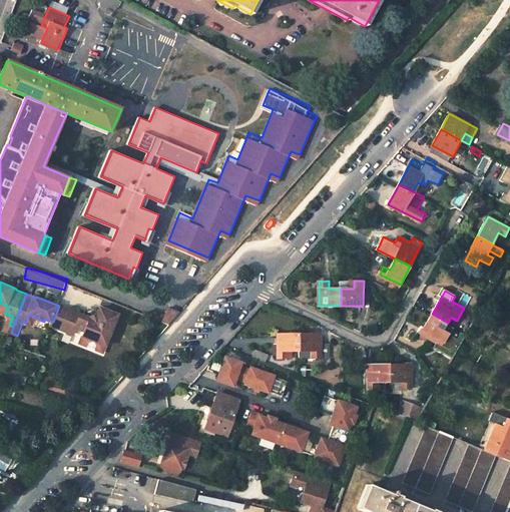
[(82,342),(104,351),(120,314),(102,307),(100,314),(98,313),(93,315),(93,317),(59,306),(54,320),(67,326),(66,330),(75,333),(78,327),(87,331),(82,342)]
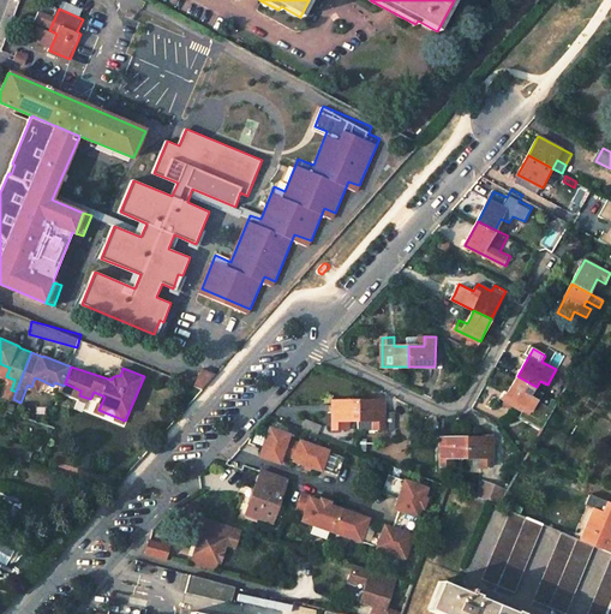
[(112,377),(118,375),(120,376),(117,367),(107,369),(112,380),(112,377)]
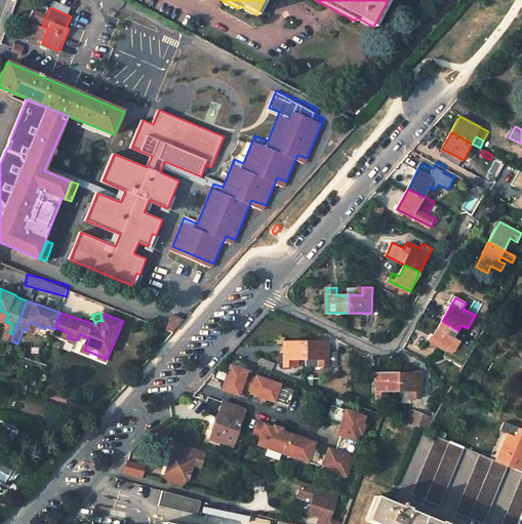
[(177,315),(168,329),(175,332),(184,321),(185,319),(177,315)]
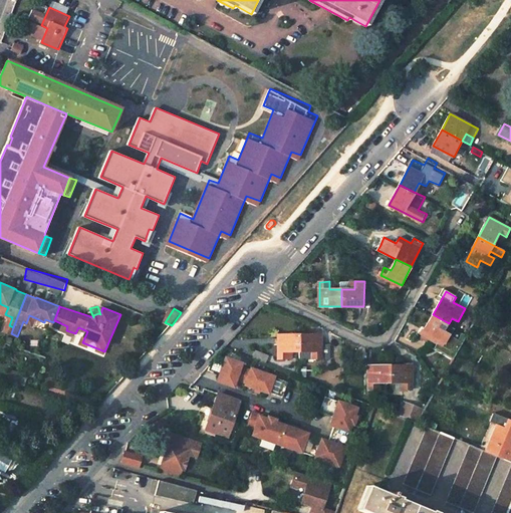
[(454,326),(449,323),(433,314),(423,333),(458,353),(465,341),(458,337),(450,332),(454,326)]
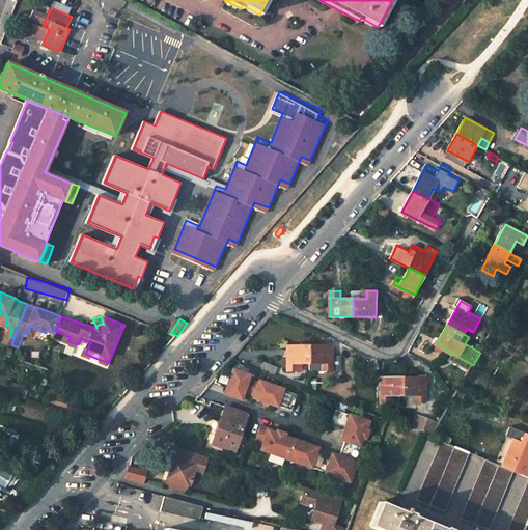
[(37,329),(30,326),(27,334),(35,337),(37,329)]
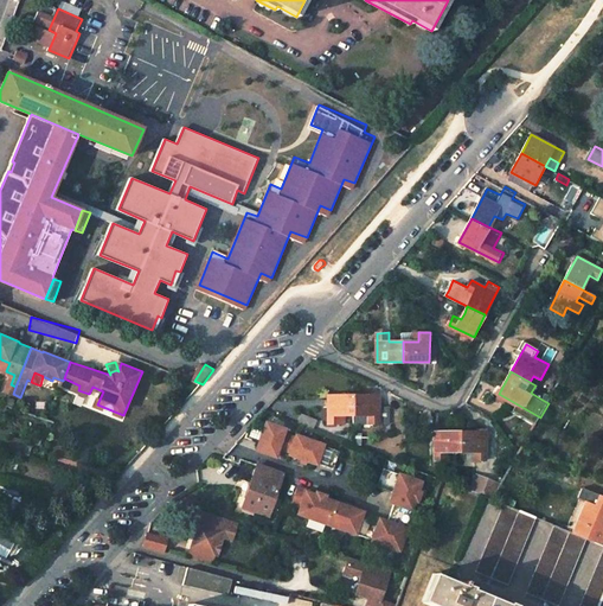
[(62,383),(78,390),(79,386),(64,378),(63,381),(62,383)]
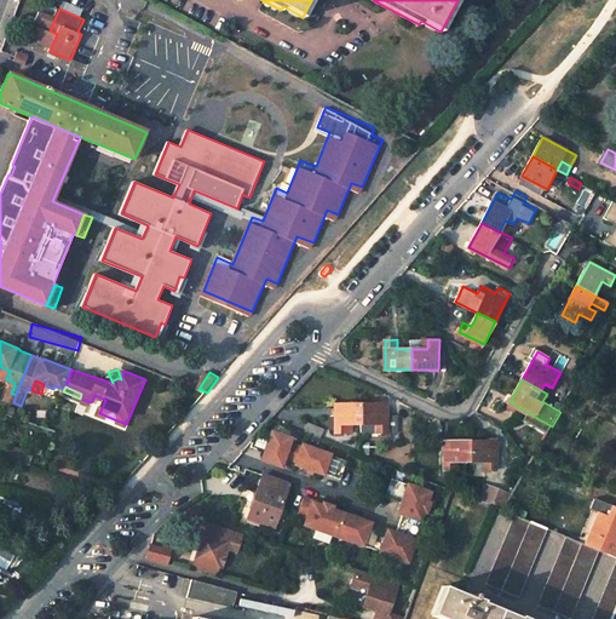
[(556,399),(547,394),(542,401),(552,407),(556,399)]
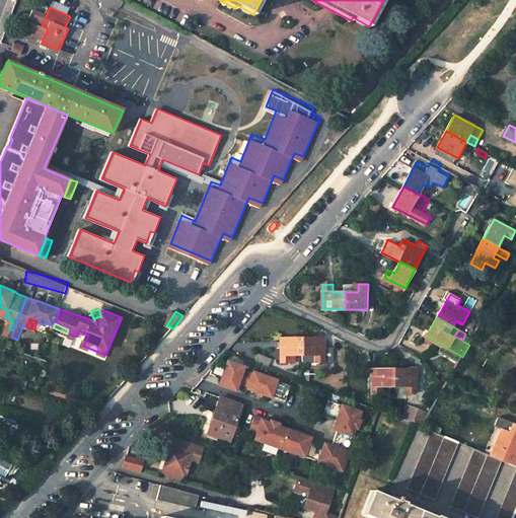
[(282,344),(282,362),(292,362),(292,356),(304,356),(304,338),(282,338),(282,344)]
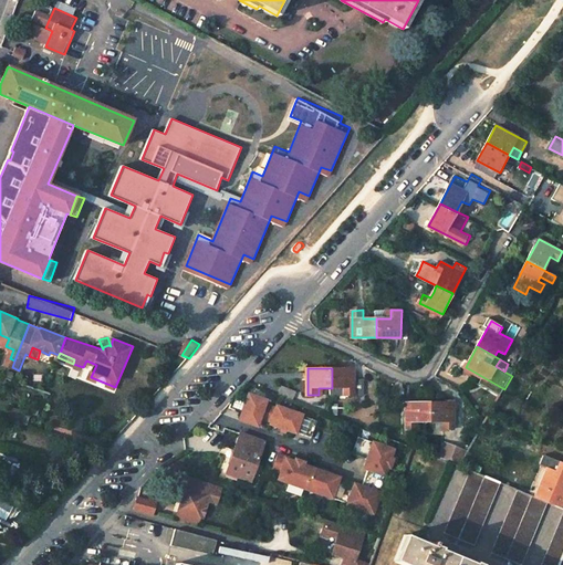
[(332,388),(332,395),(367,395),(367,379),(356,379),(356,368),(332,368),(332,388)]
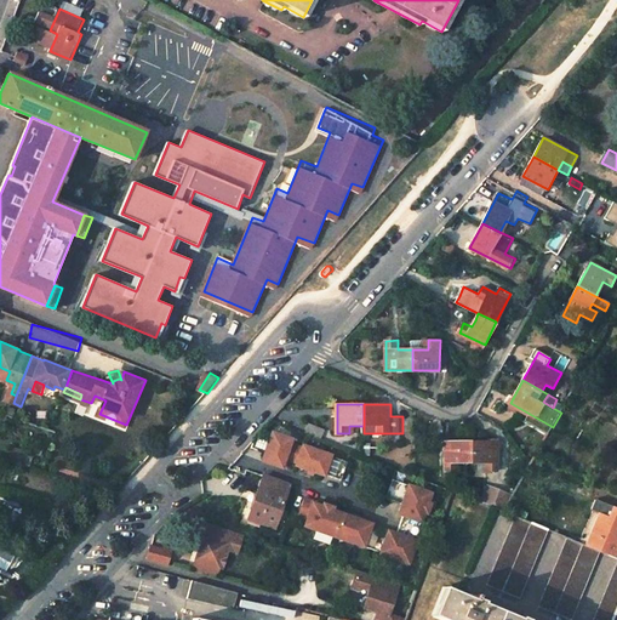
[(324,431),(313,426),(310,432),(321,437),(324,431)]
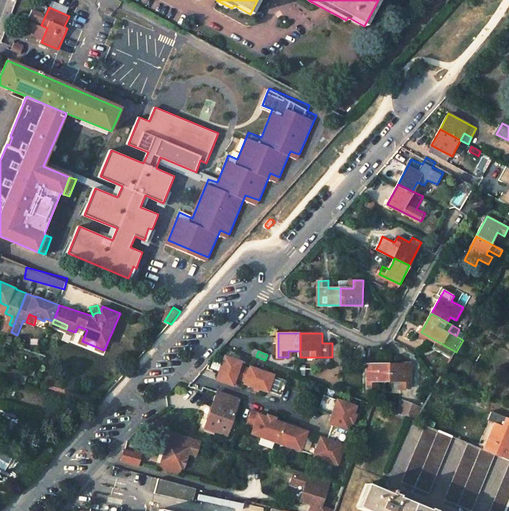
[(225,357),(217,354),(211,362),(209,368),(221,372),(219,375),(224,376),(223,380),(235,384),(238,376),(247,379),(246,382),(270,390),(271,389),(284,393),(289,378),(275,374),(276,373),(252,365),(251,367),(242,364),(243,360),(226,354),(225,357)]
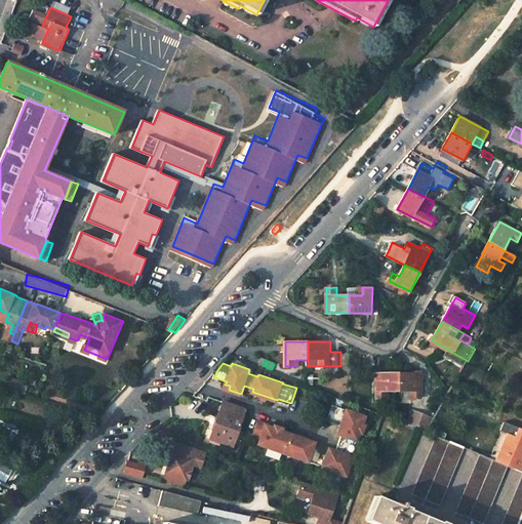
[(387,392),(399,393),(399,373),(376,373),(376,398),(387,398),(387,392)]
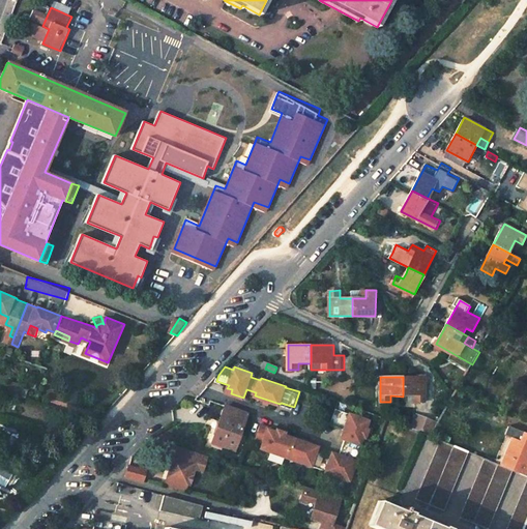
[(416,402),(426,403),(427,378),(403,377),(403,397),(416,397),(416,402)]
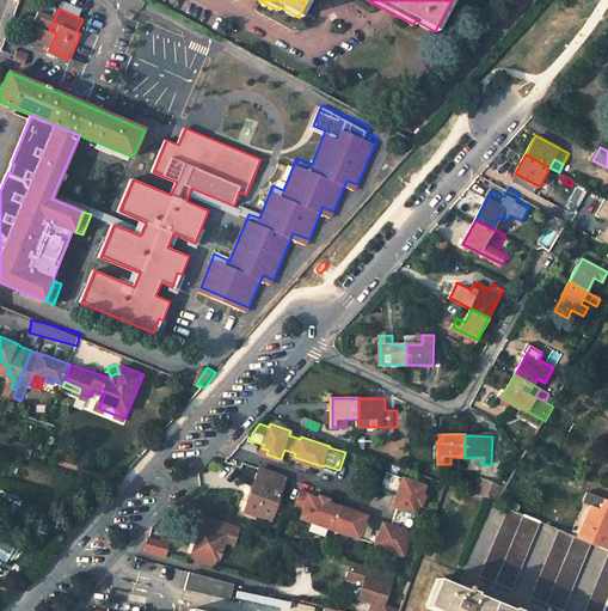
[(289,475),(263,466),(256,488),(249,508),(275,518),(289,475)]
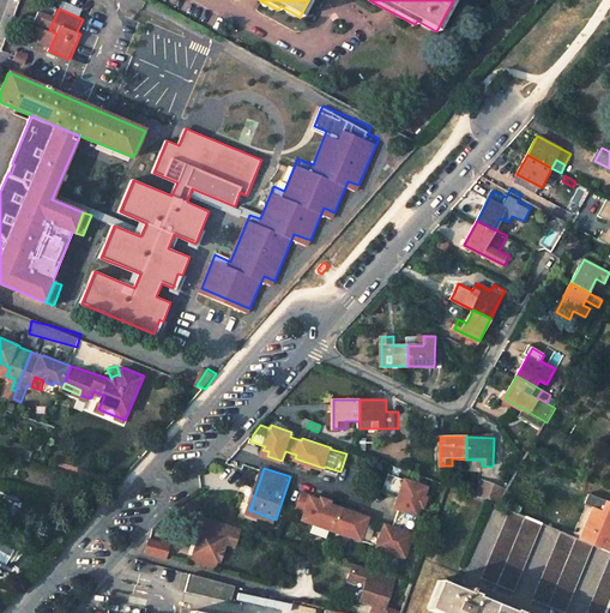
[(315,493),(306,490),(299,509),(308,512),(306,518),(380,545),(380,546),(409,556),(416,533),(415,533),(424,505),(427,506),(430,497),(428,496),(432,486),(392,472),(387,487),(403,493),(398,506),(403,508),(397,526),(396,529),(387,527),(370,521),(373,516),(362,512),(363,510),(354,506),(352,509),(333,502),(334,499),(325,496),(324,498),(314,494),(315,493)]
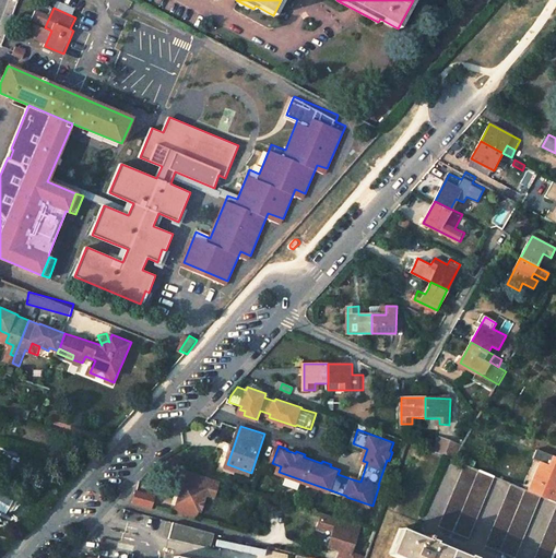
[(446,435),(438,452),(457,459),(465,442),(446,435)]
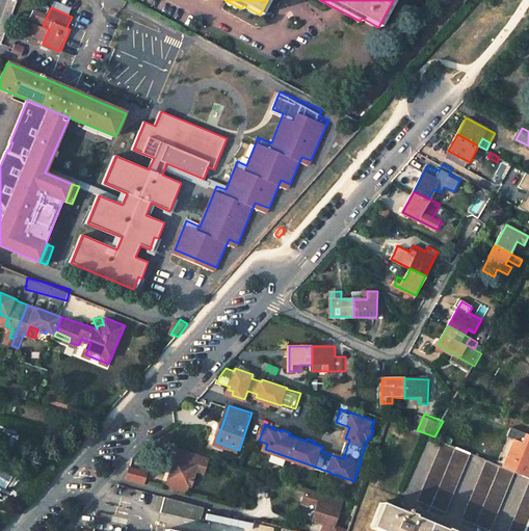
[(528,435),(513,429),(500,463),(519,471),(528,475),(528,435)]
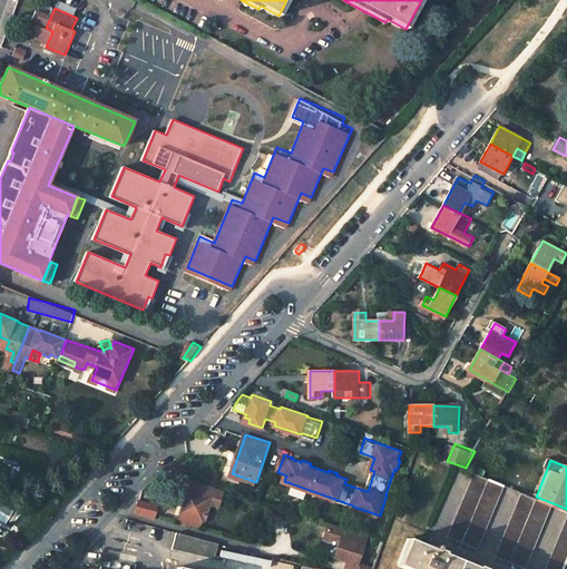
[(482,547),(507,486),(478,473),(452,535),(482,547)]
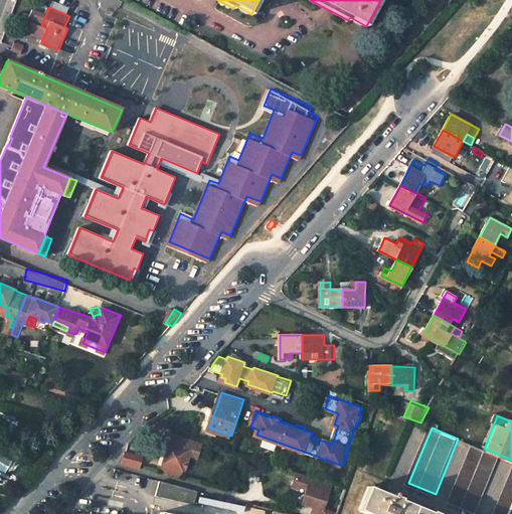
[(171,449),(166,464),(185,470),(190,454),(201,458),(207,442),(176,433),(171,449)]
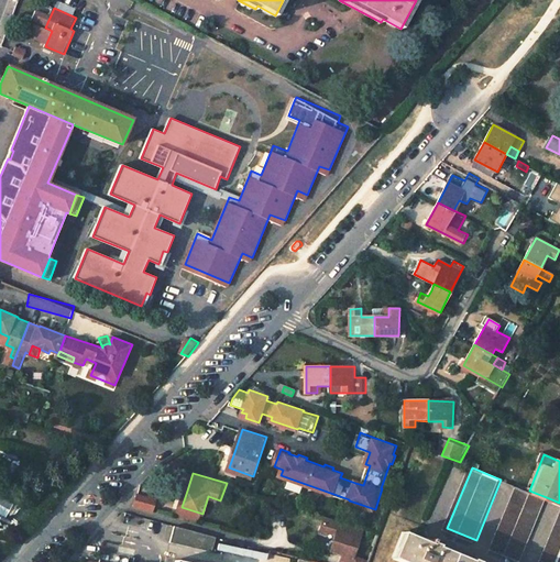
[(519,486),(494,548),(523,560),(549,498),(529,491),(519,486)]
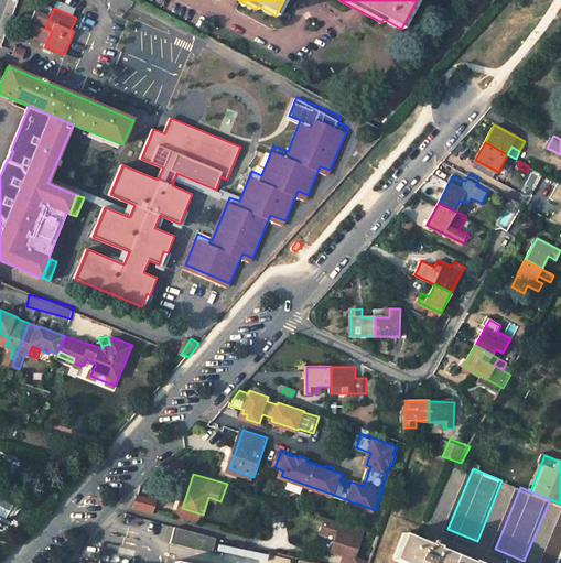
[(0,512),(8,517),(14,501),(0,494),(0,512)]
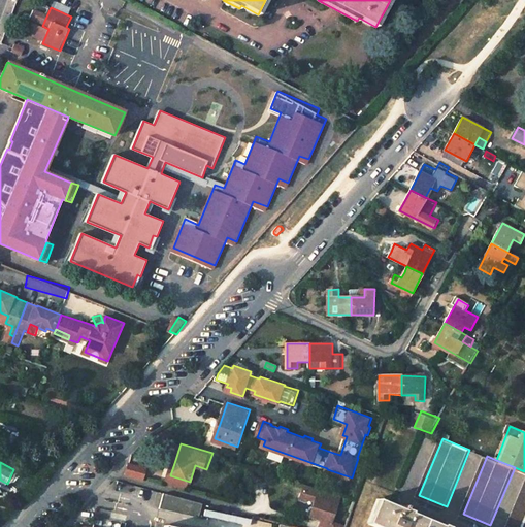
[(148,467),(131,463),(129,473),(145,479),(148,467)]
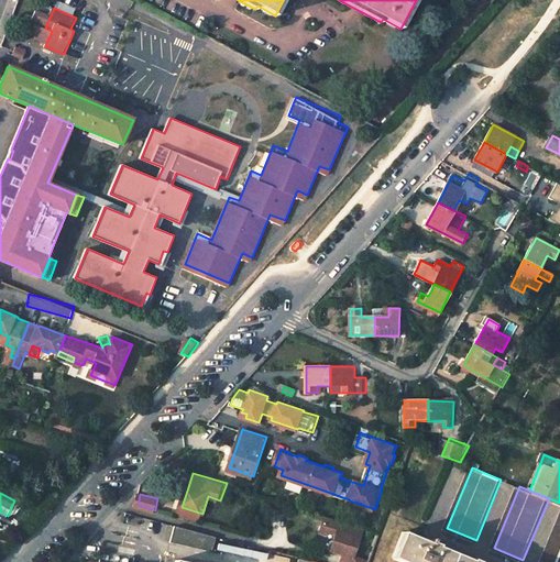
[(202,514),(182,507),(178,517),(200,522),(202,514)]
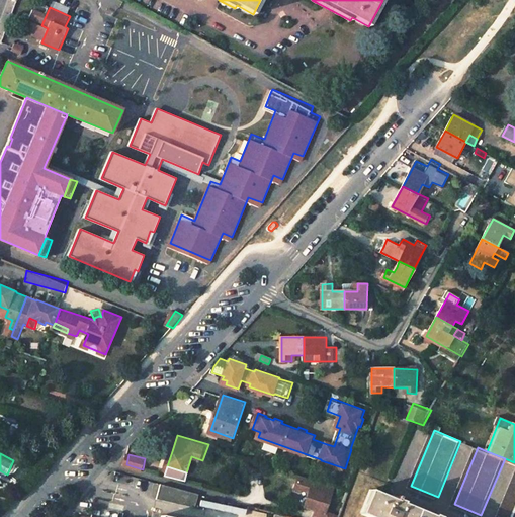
[(313,491),(312,497),(309,499),(307,505),(319,509),(316,516),(341,516),(343,514),(330,510),(337,485),(303,474),(296,490),(304,492),(307,489),(313,491)]
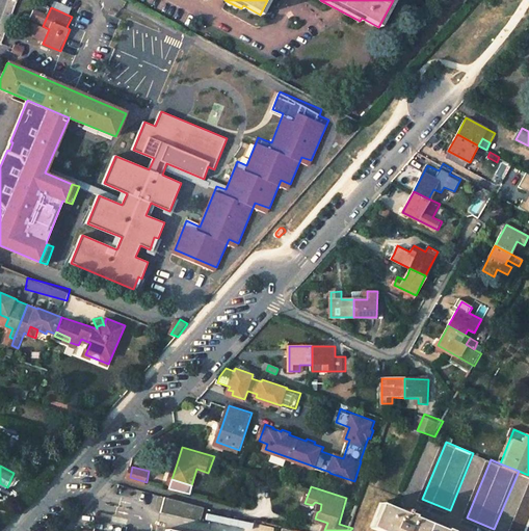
[(528,492),(512,530),(528,530),(528,492)]
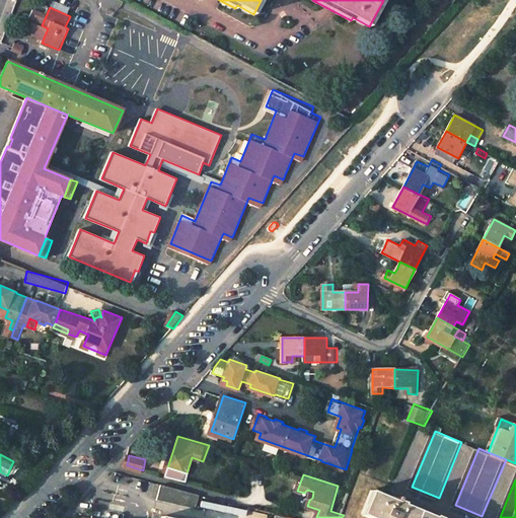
[(202,493),(162,483),(158,498),(198,508),(202,493)]
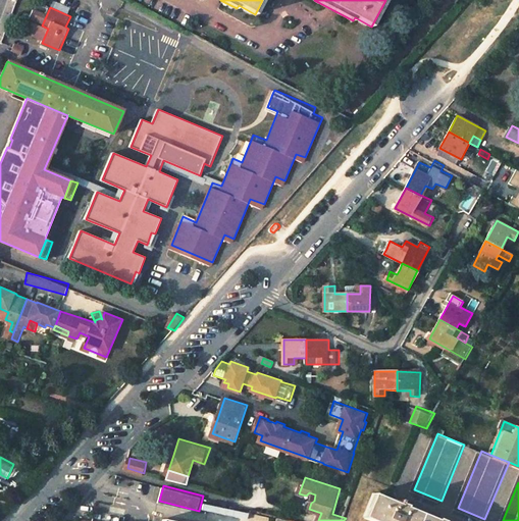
[(446,520),(378,493),(368,516),(379,520),(446,520)]
